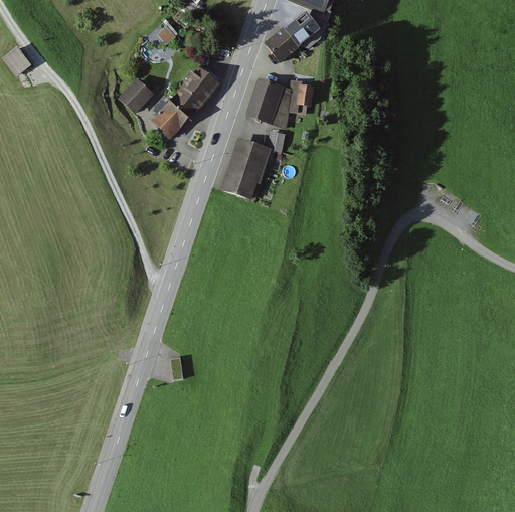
[(289,0),(312,9),(324,13),(325,9),(329,0),(289,0)]
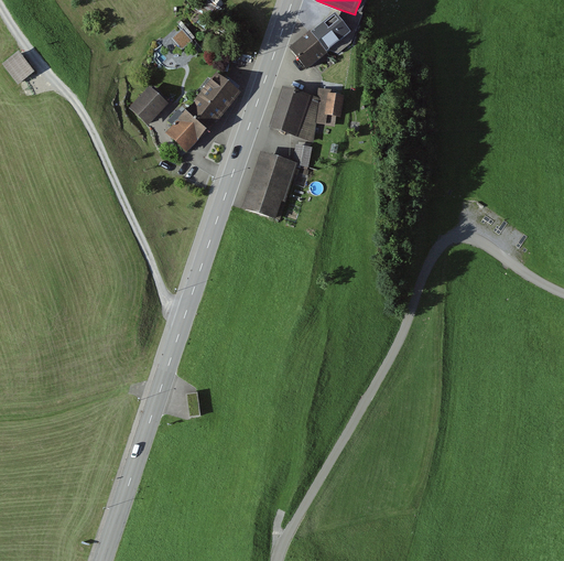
[(311,30),(290,46),(307,68),(331,49),(343,38),(351,41),(362,12),(356,10),(355,14),(342,10),(339,15),(335,11),(311,31),(311,30)]
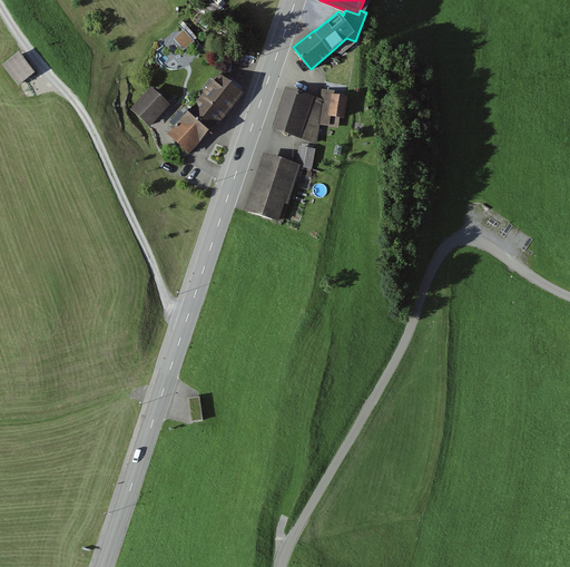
[(19,50),(2,62),(18,84),(76,40),(61,22),(21,52),(19,50)]
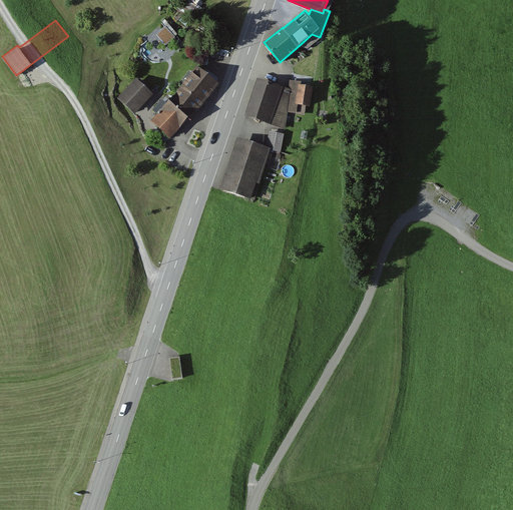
[(175,35),(166,24),(156,33),(165,44),(175,35)]
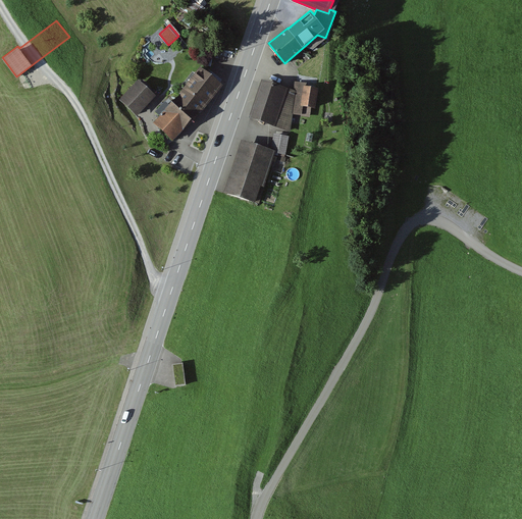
[(317,35),(306,45),(313,47),(325,38),(317,35)]
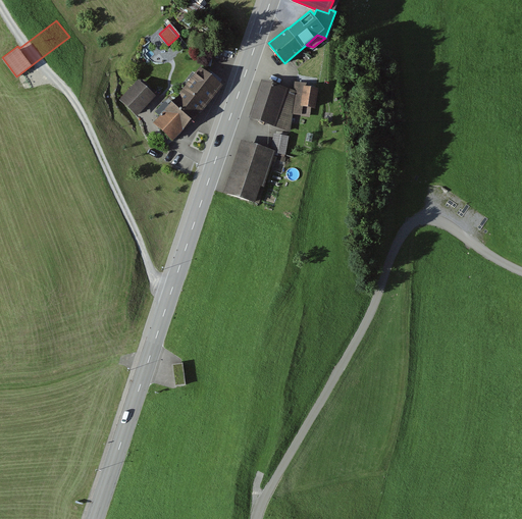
[(178,95),(154,121),(173,140),(200,111),(202,112),(223,85),(201,66),(177,95),(178,95)]
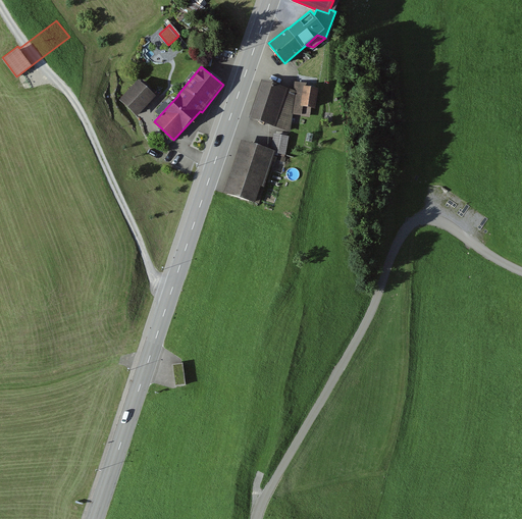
[(156,95),(140,79),(119,98),(137,115),(156,95)]
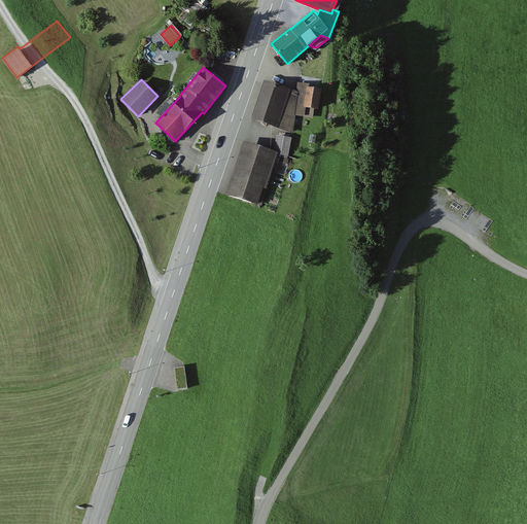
[(291,89),(264,79),(251,118),(279,127),(291,89)]
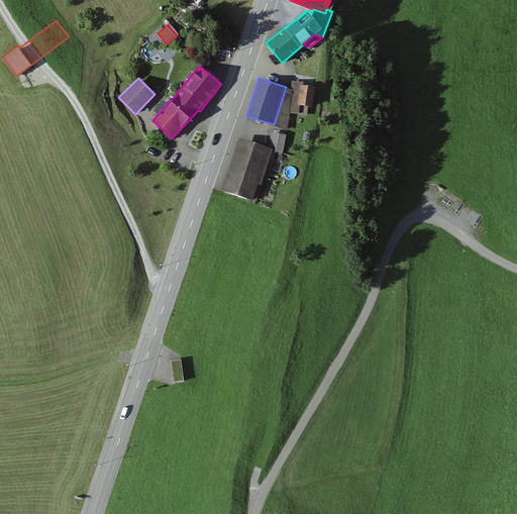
[(291,88),(286,87),(274,124),(288,128),(290,112),(307,114),(308,105),(298,104),(301,84),(305,84),(306,81),(292,79),(291,88)]
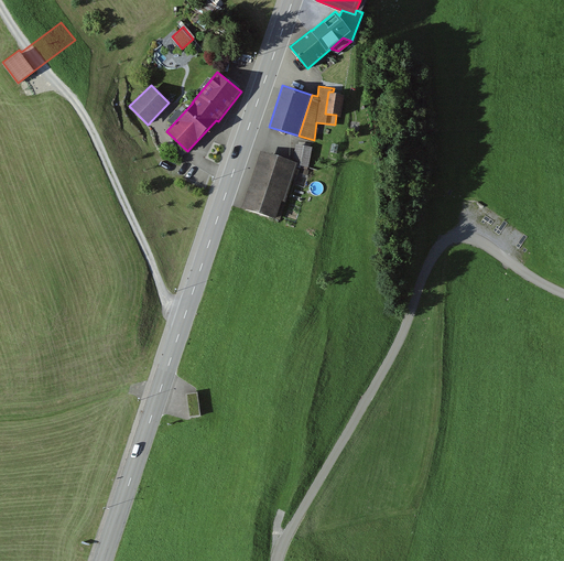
[(333,92),(328,92),(325,114),(336,115),(342,116),(345,94),(333,92)]
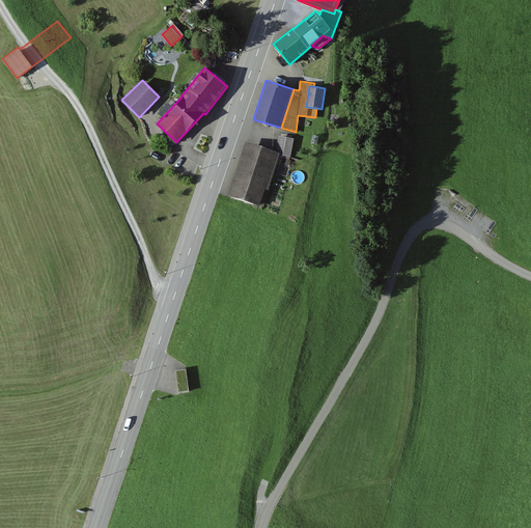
[(276,150),(246,141),(228,195),(260,204),(266,188),(268,189),(280,153),(290,156),(295,137),(278,134),(276,150)]
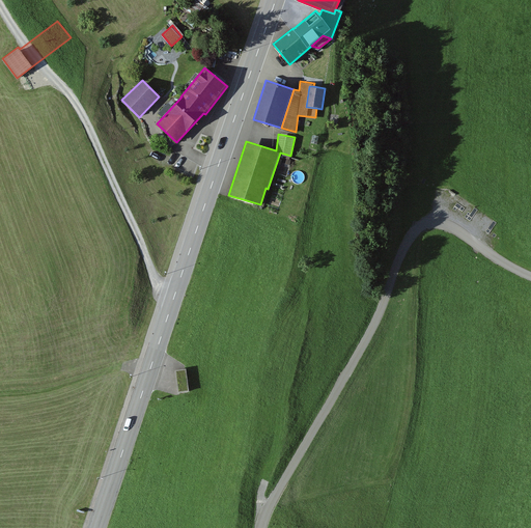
[(187,368),(176,369),(178,390),(189,389),(187,368)]
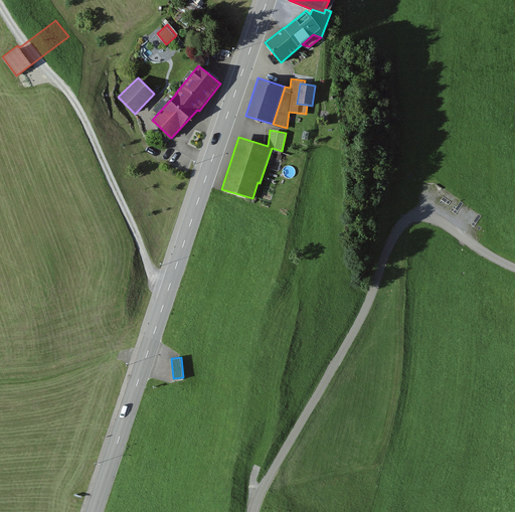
All buildings are outlined.
